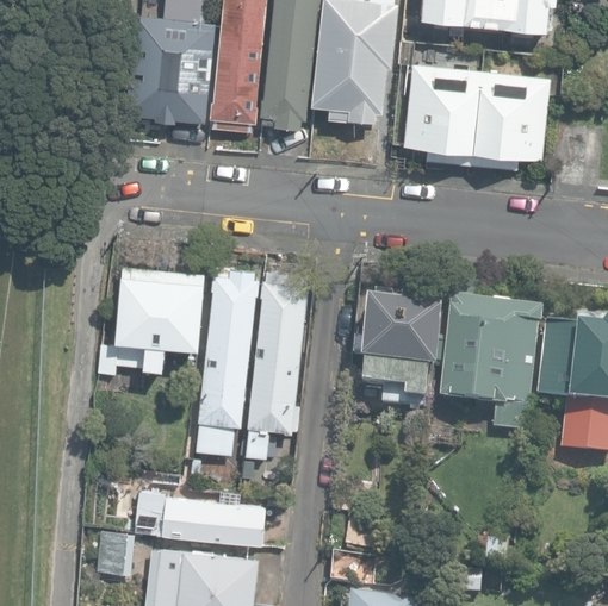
[(155,124),(175,126),(177,123),(204,125),(216,14),(186,11),(185,22),(162,19),(163,0),(141,0),(140,16),(136,16),(125,117),(155,120),(155,124)]
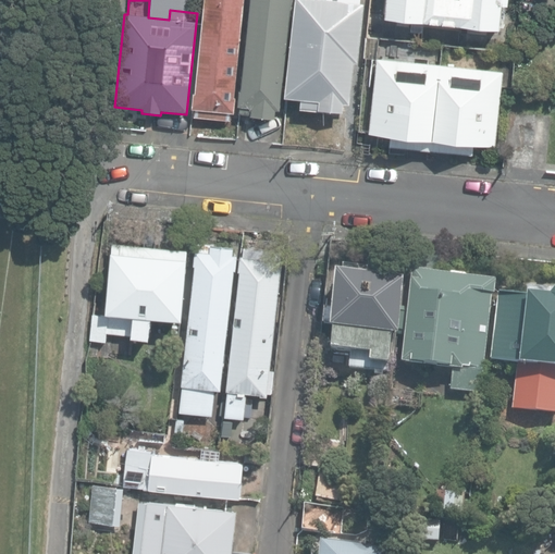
[(195,119),(231,122),(231,115),(234,115),(236,99),(233,98),(243,0),(206,0),(197,96),(194,96),(192,111),(195,111),(195,119)]
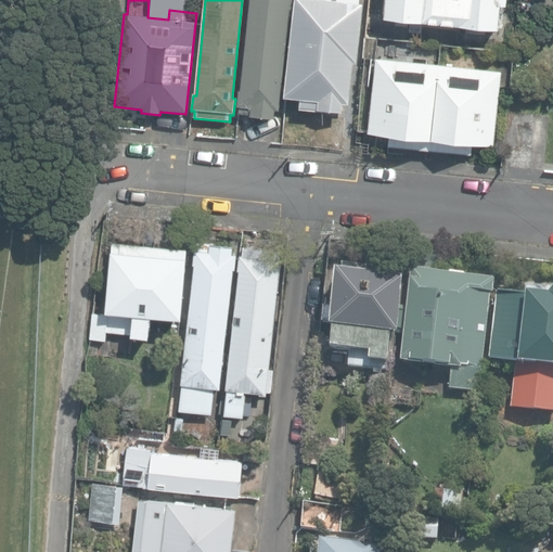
[(249,117),(272,120),(273,112),(278,112),(290,0),(251,0),(241,91),(239,91),(238,107),(251,110),(249,117)]
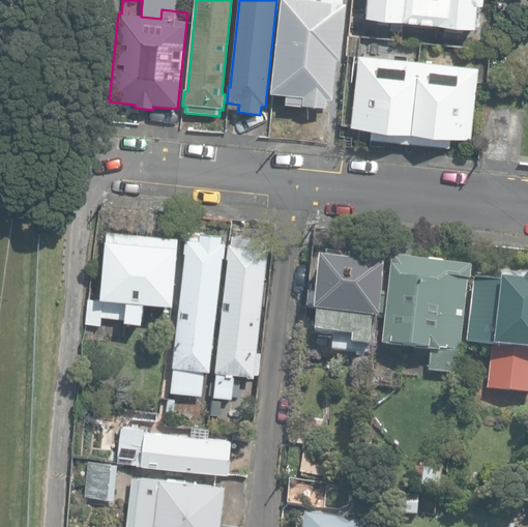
[(284,106),(325,110),(326,100),(331,100),(335,61),(340,61),(346,5),(340,4),(340,0),(299,0),(299,1),(290,0),(281,0),(271,86),(271,94),(285,95),(284,106)]
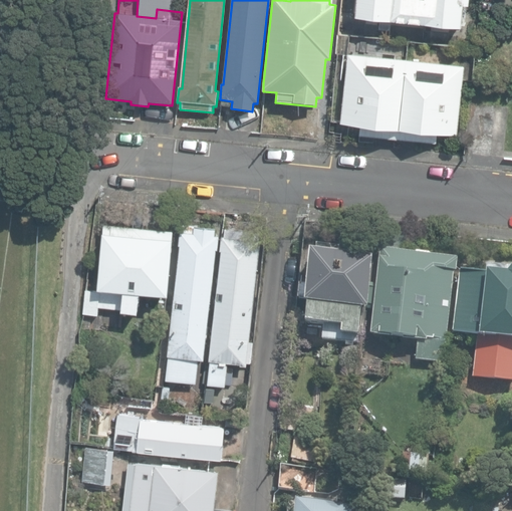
[(355,0),(353,18),(459,29),(462,0),(355,0)]
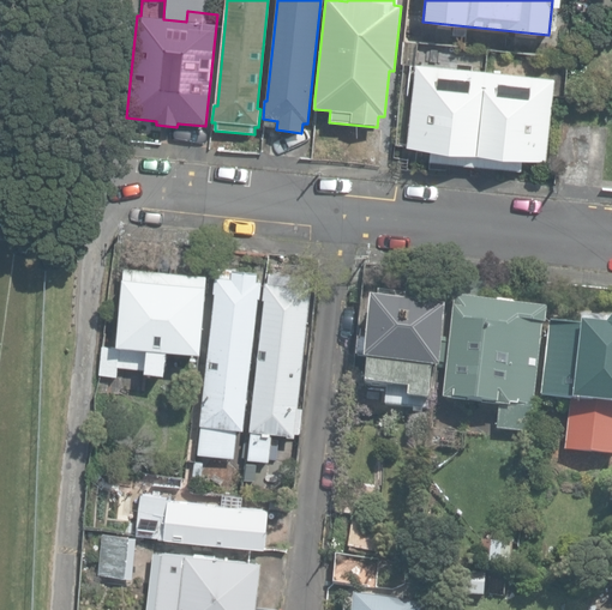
[(426,164),(519,173),(520,161),(545,163),(552,80),(414,66),(406,149),(427,151),(426,164)]
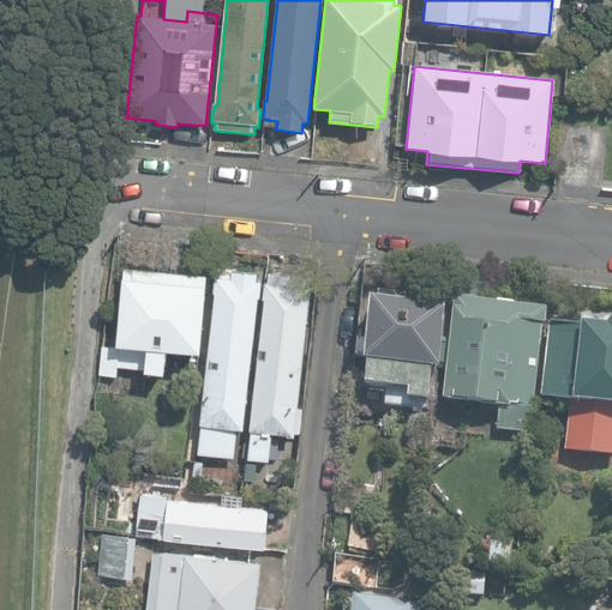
[(195,456),(233,460),(235,432),(241,433),(255,300),(258,301),(261,283),(256,283),(257,273),(217,269),(216,279),(214,278),(195,456)]
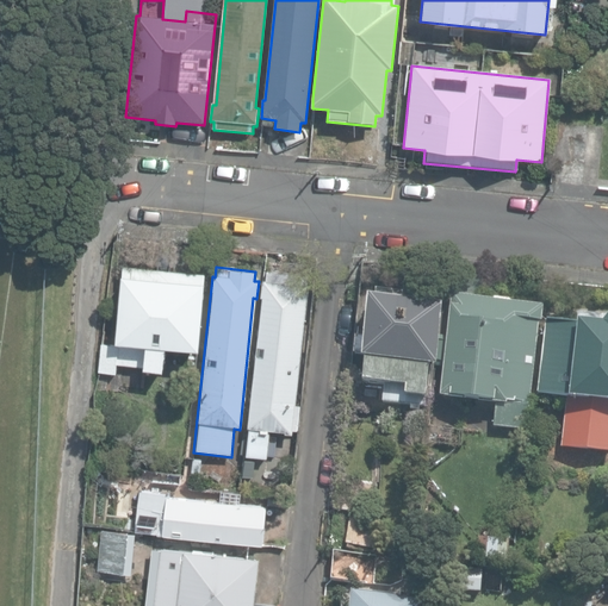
[(490,429),(525,432),(527,416),(527,412),(538,326),(540,328),(543,312),(479,305),(483,277),(458,274),(456,301),(451,300),(439,401),(492,407),(490,429)]
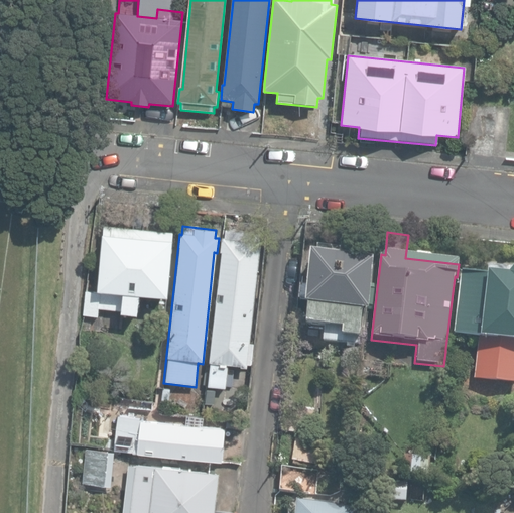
[(83,317),(108,319),(109,310),(137,313),(138,294),(168,296),(172,240),(103,234),(98,286),(86,285),(83,317)]
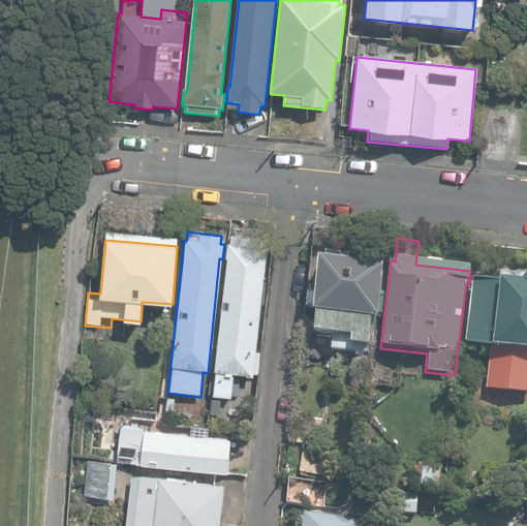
[(212,398),(230,400),(234,377),(252,379),(266,249),(227,246),(212,398)]
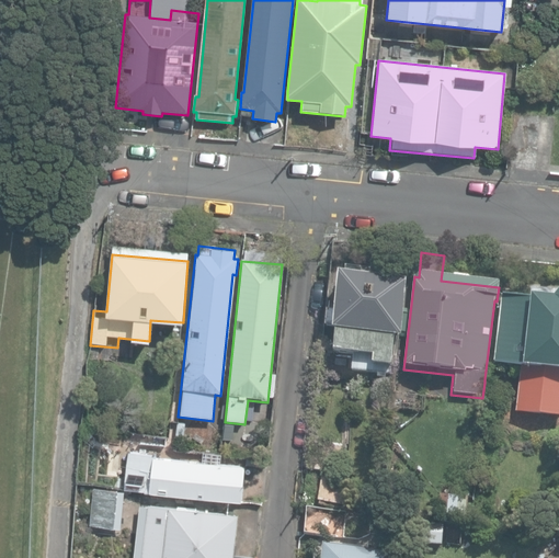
[(367,282),(367,274),(343,272),(342,280),(335,280),(330,336),(333,337),(331,356),(352,359),(350,375),(388,379),(392,341),(398,341),(405,285),(367,282)]
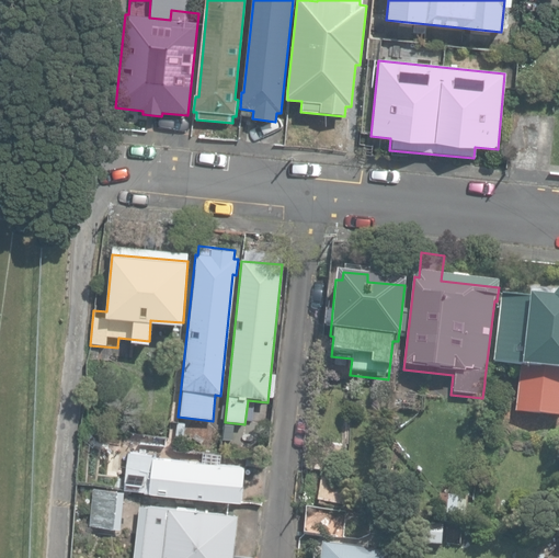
[(529,299),(502,298),(494,367),(520,372),(516,417),(558,421),(558,292),(531,291),(529,299)]
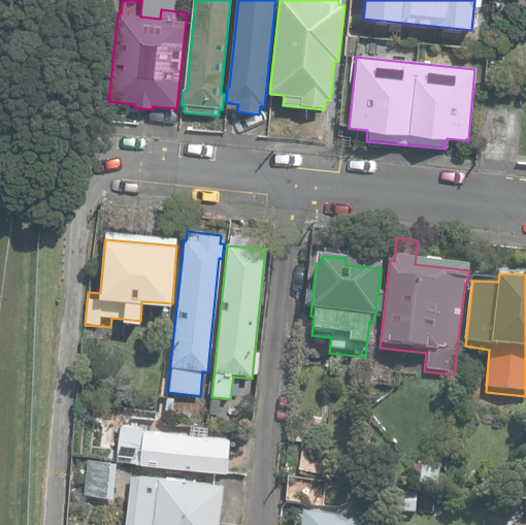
[(355,385),(368,386),(369,368),(356,367),(355,385)]
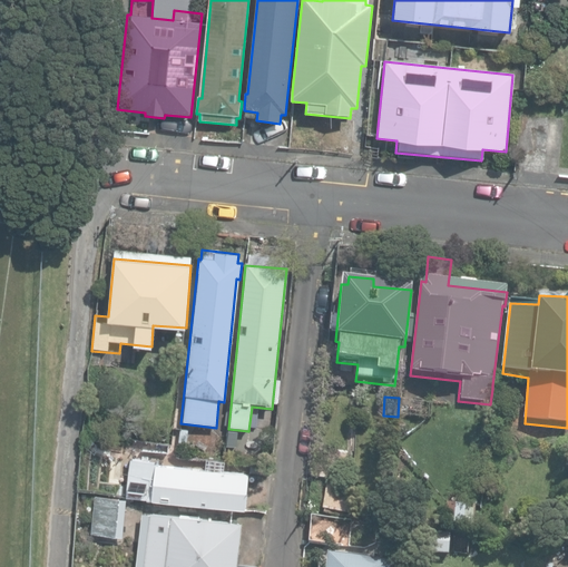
[(311,481),(343,485),(345,456),(314,452),(311,481)]
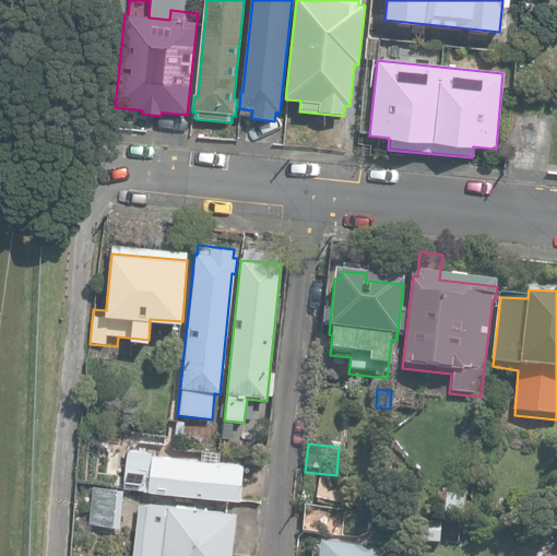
[(239,501),(239,503),(244,468),(154,458),(154,454),(127,452),(122,489),(239,501)]
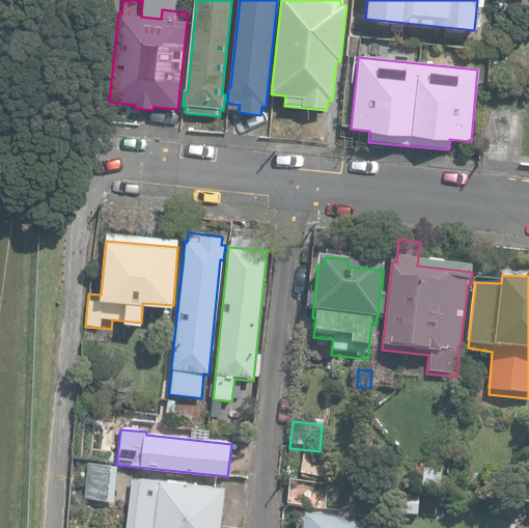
[(300,478),(326,482),(330,457),(304,452),(300,478)]
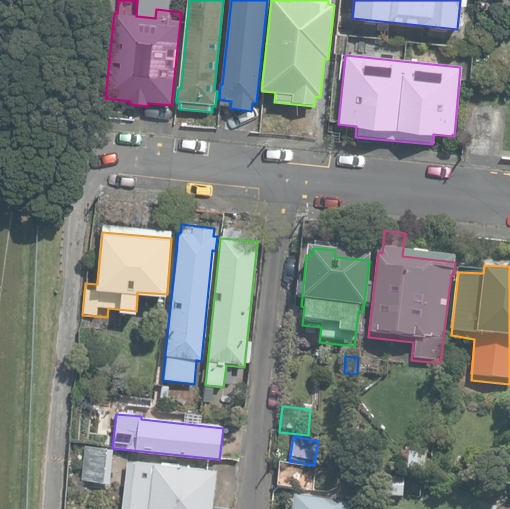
[(83,483),(104,484),(107,444),(86,443),(83,483)]
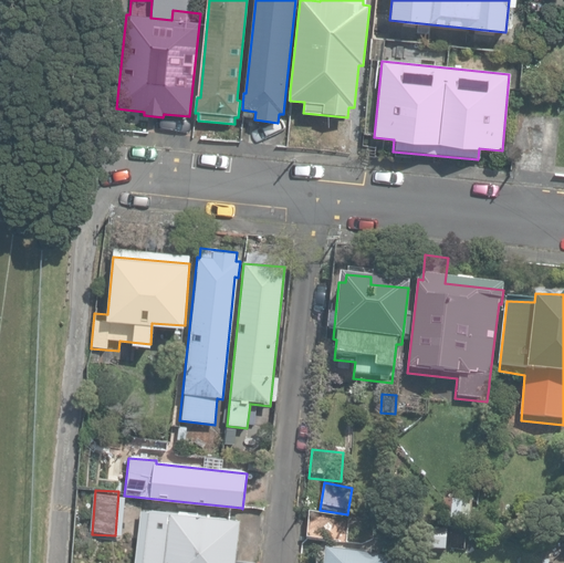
[(441,524),(469,527),(470,506),(442,503),(441,524)]
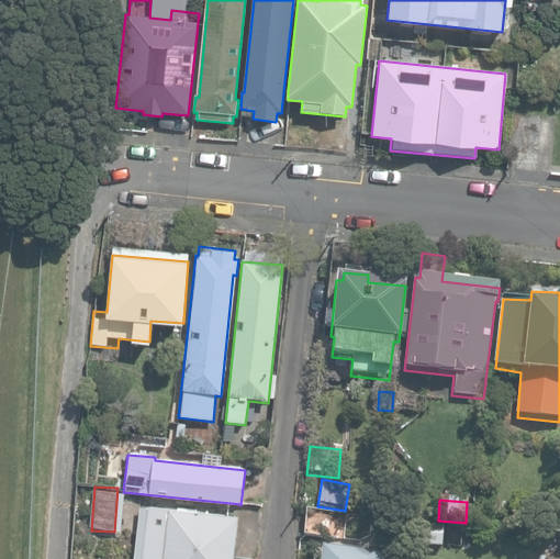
[(239,558),(233,557),(237,517),(147,507),(141,558),(239,558)]
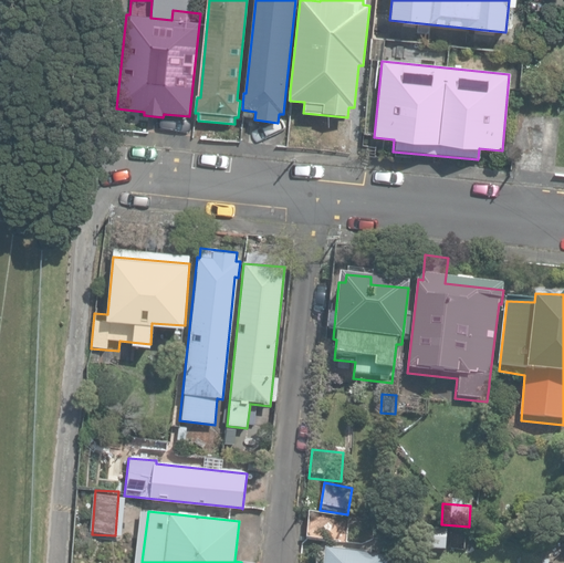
[(304,542),(344,545),(346,519),(306,515),(304,542)]
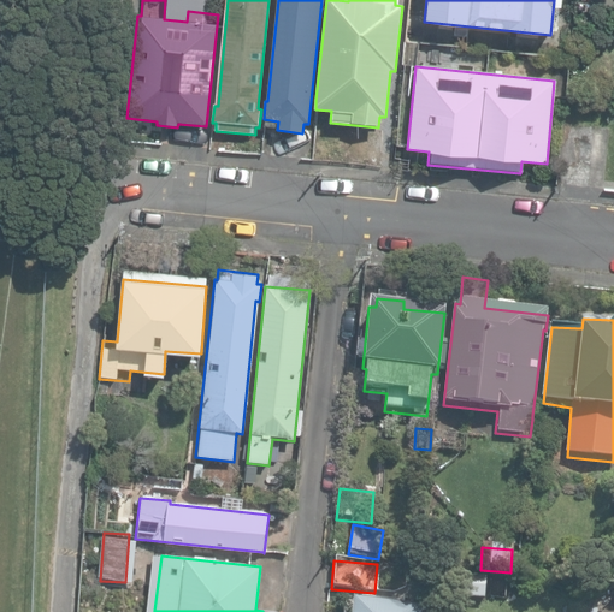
[(455,601),(482,604),(485,576),(458,572),(455,601)]
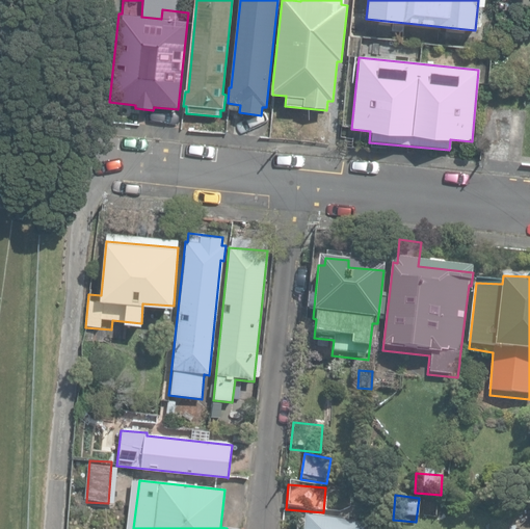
All buildings are outlined.
